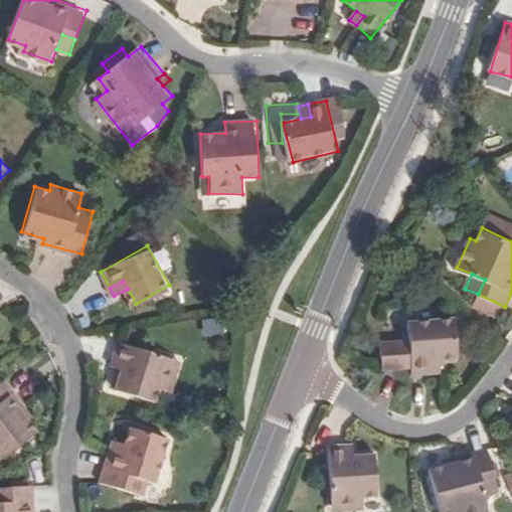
[(400,341),(402,359),(402,362),(412,361),(413,373),(433,372),(432,359),(442,358),(458,357),(454,316),(407,320),(409,337),(400,338),(400,341)]
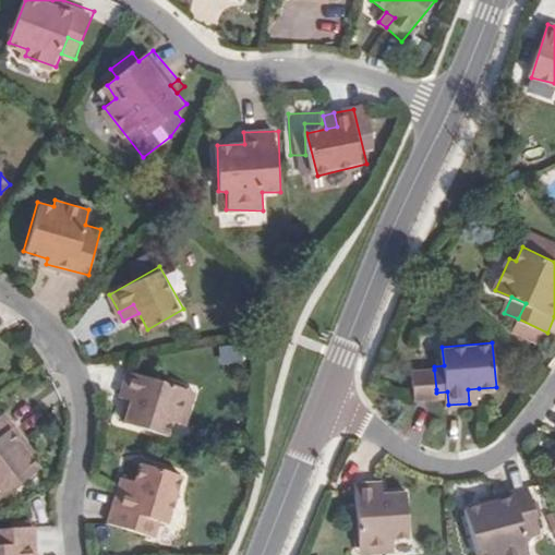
[(135,398),(127,420),(166,434),(172,418),(177,419),(189,389),(132,369),(121,394),(129,396),(135,398)]
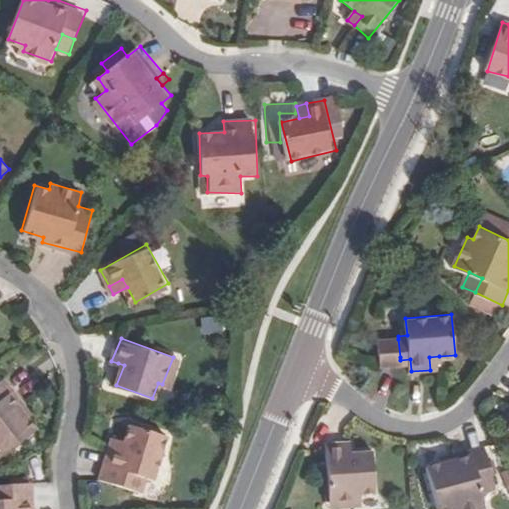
[(400,357),(398,339),(377,341),(379,358),(400,357)]
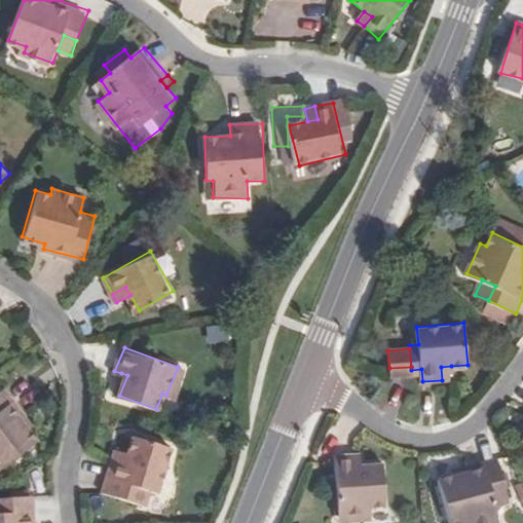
[(441,367),(442,380),(451,379),(451,366),(441,367)]
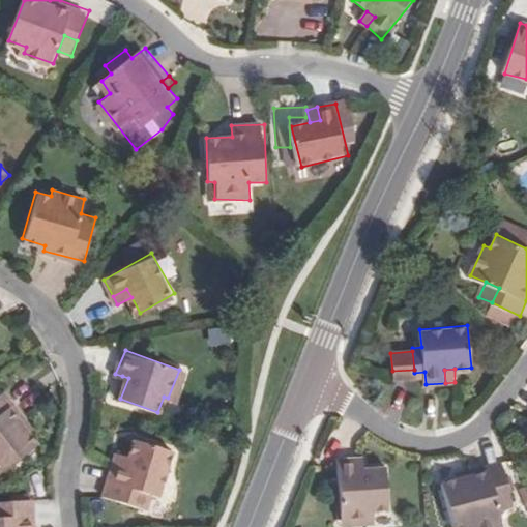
[(179,370),(168,398),(175,401),(186,373),(179,370)]
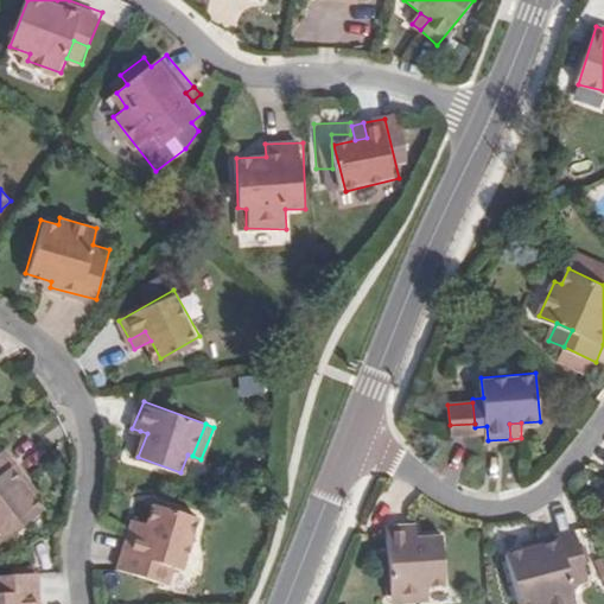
[(132,455),(138,457),(147,433),(140,431),(132,455)]
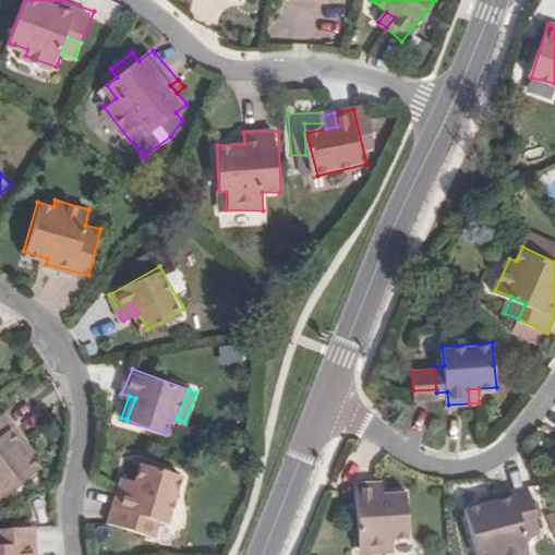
[(8,410),(0,415),(0,496),(44,467),(29,446),(33,444),(8,410)]
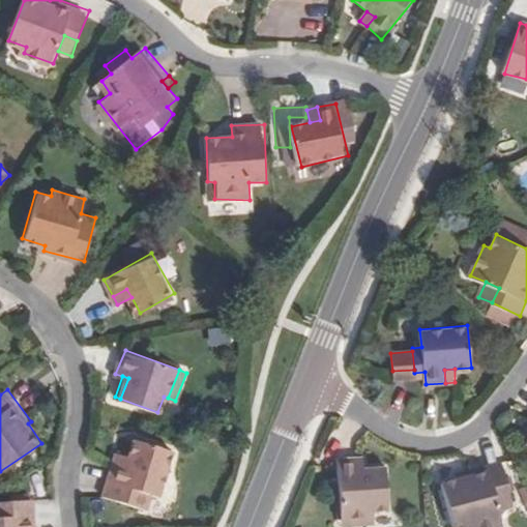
[(94,493),(128,503),(134,488),(144,491),(150,493),(163,447),(124,437),(118,455),(116,462),(104,459),(94,493)]
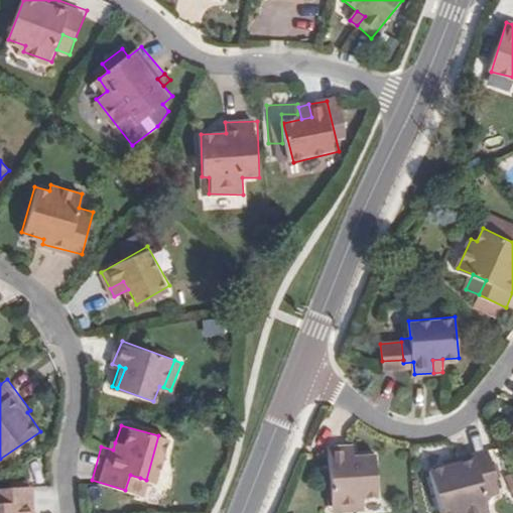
[(103,439),(101,446),(113,450),(115,442),(103,439)]
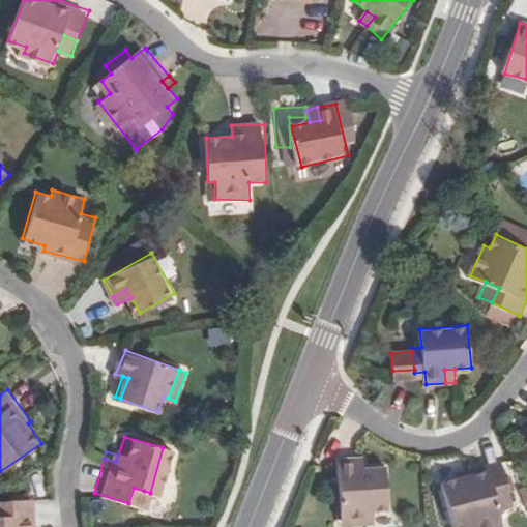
[(354,515),(375,515),(375,508),(390,508),(386,466),(361,468),(359,456),(345,458),(352,479),(353,493),(354,515)]
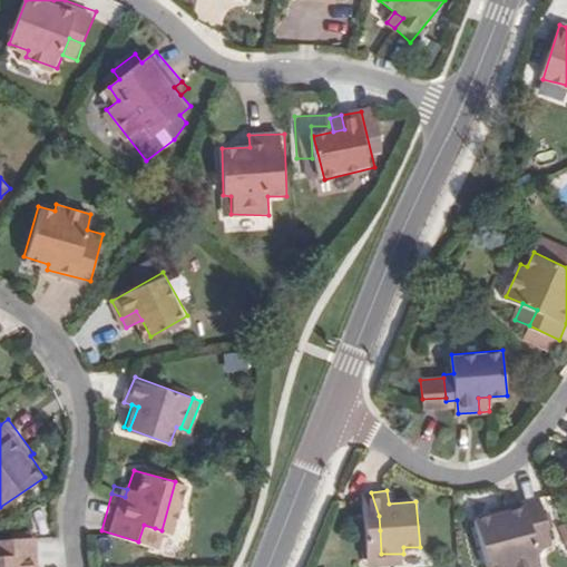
[(379,516),(371,492),(359,492),(365,555),(381,554),(380,530),(379,516)]
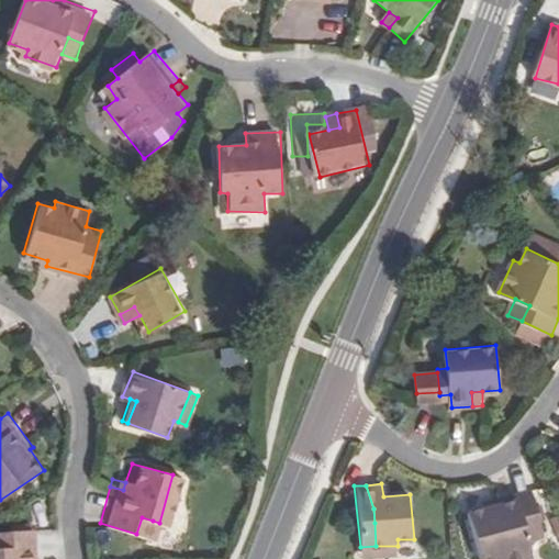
[(528,558),(540,556),(534,538),(528,517),(543,513),(535,488),(494,499),(495,506),(487,509),(471,514),(483,558),(528,558)]
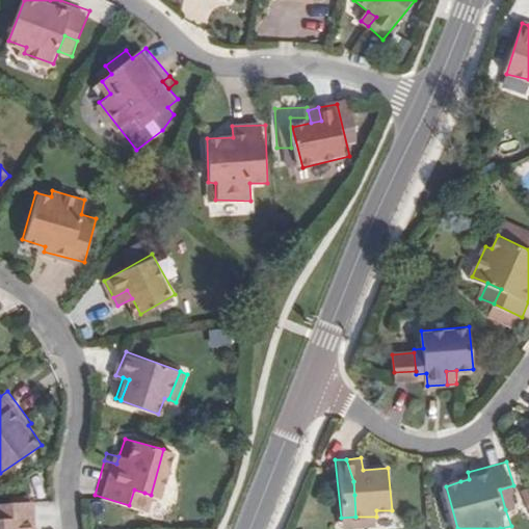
[(469,479),(468,472),(458,475),(460,481),(469,479)]
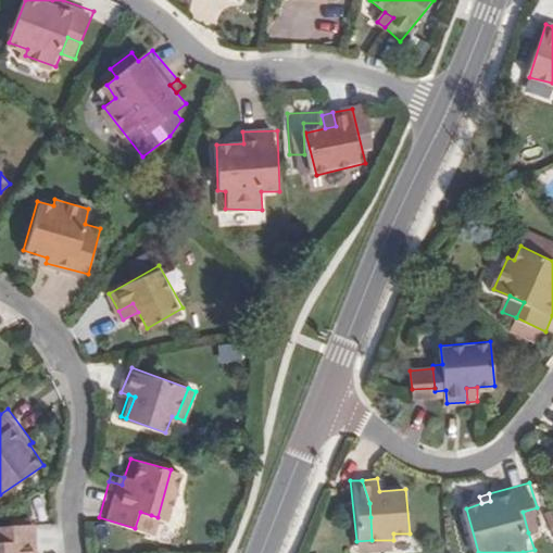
[(523,512),(528,532),(543,528),(537,507),(523,512)]
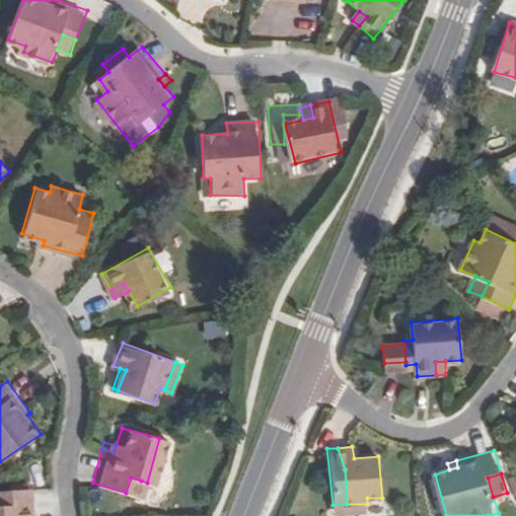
[(131,477),(126,493),(137,495),(141,481),(131,477)]
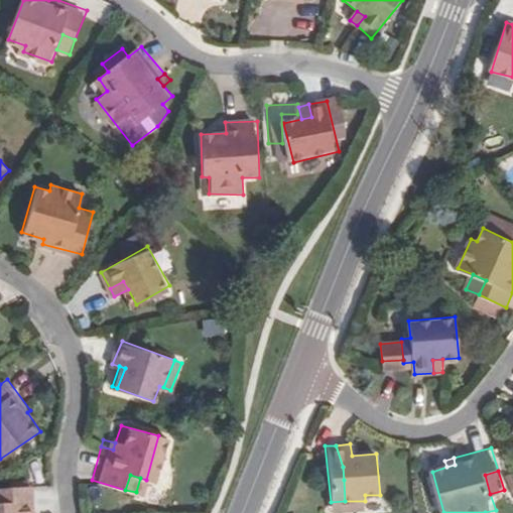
[(0,512),(33,512),(31,485),(0,487),(0,512)]
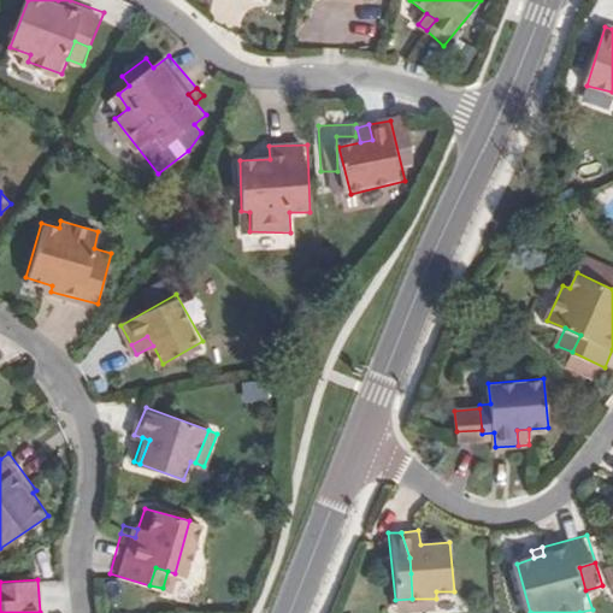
[(395,609),(412,607),(412,599),(395,600),(395,609)]
